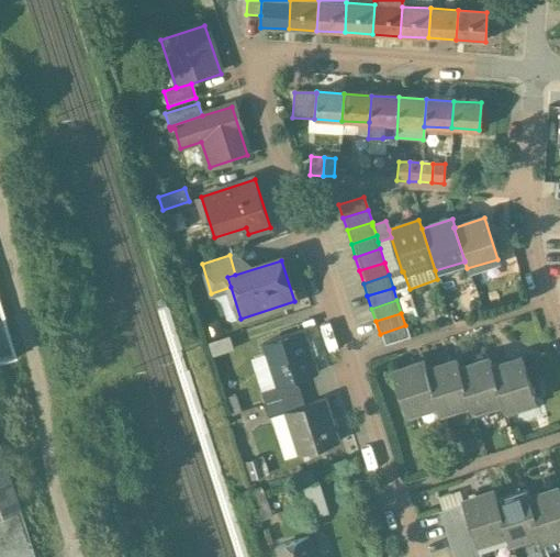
[(405,325),(380,334),(383,346),(409,338),(405,325)]
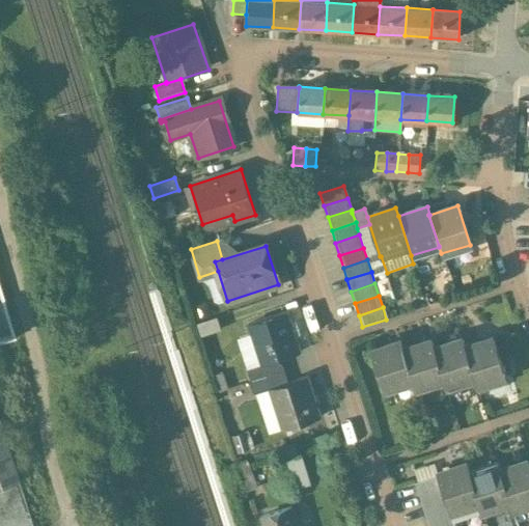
[(286,312),(246,326),(259,366),(278,360),(300,354),(286,312)]
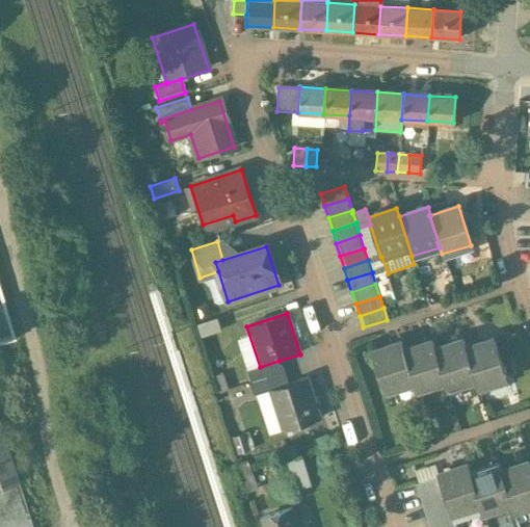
[(465,348),(464,348),(474,380),(473,380),(476,388),(505,378),(493,339),(465,348)]
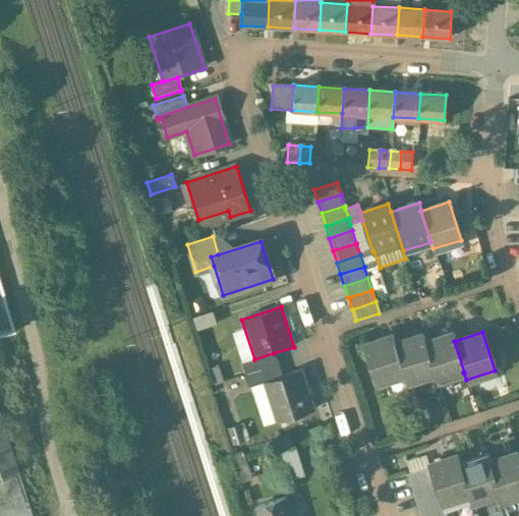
[(424,342),(435,374),(434,374),(436,382),(463,373),(464,373),(454,341),(455,341),(452,333),(424,342)]
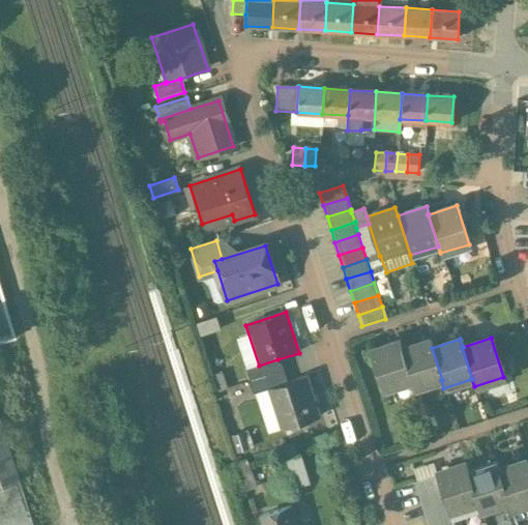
[(402,349),(401,349),(411,381),(410,381),(413,389),(441,380),(442,380),(432,348),(430,340),(402,349)]
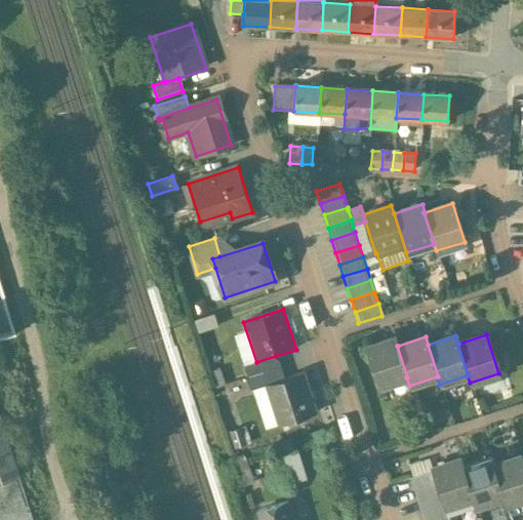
[(395,338),(366,348),(379,387),(406,377),(407,377),(397,346),(398,346),(395,338)]
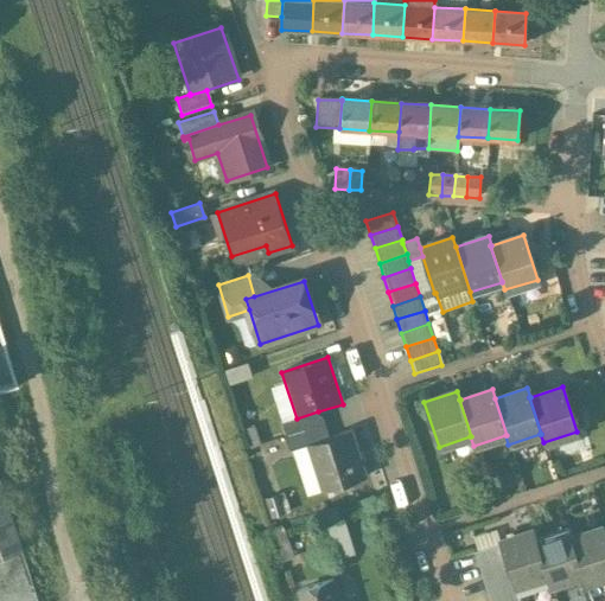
[(318,411),(297,419),(282,422),(287,436),(323,424),(318,411)]
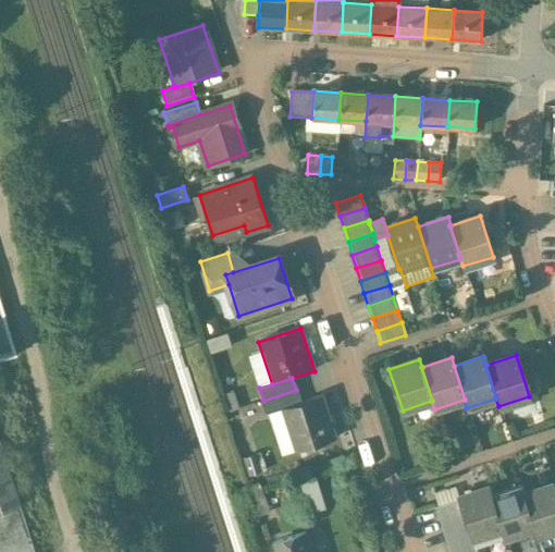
[(296,390),(263,401),(268,414),(280,411),(280,409),(300,403),(296,390)]
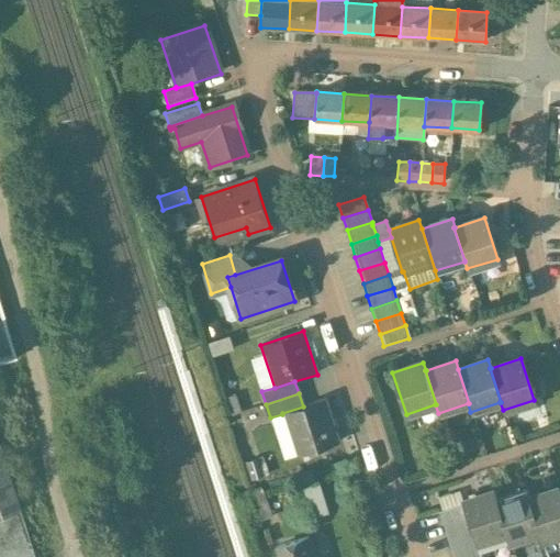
[(303,407),(282,413),(282,414),(295,456),(339,442),(326,400),(303,407)]
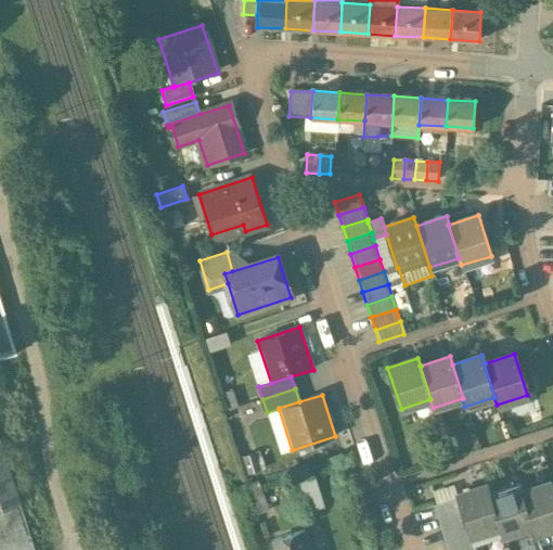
[(0,507),(16,502),(5,469),(9,468),(4,451),(0,452),(0,507)]
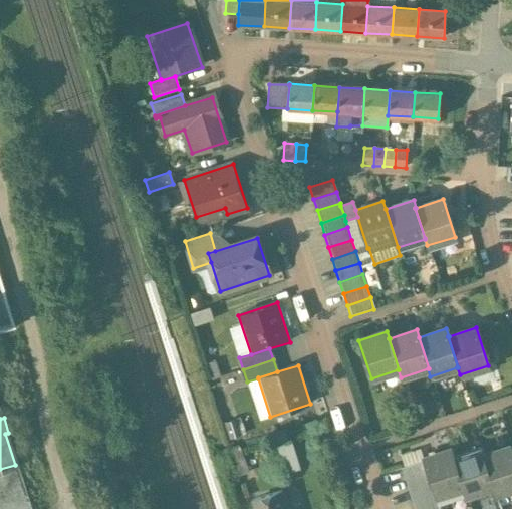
[(291,440),(276,444),(285,474),(300,469),(291,440)]
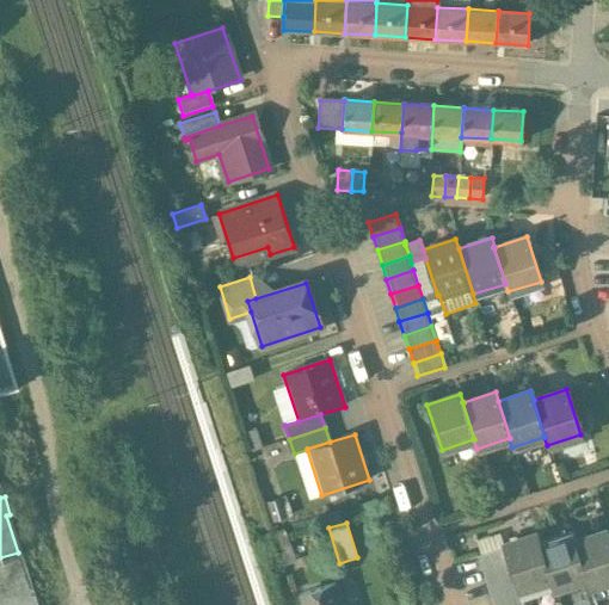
[(319,526),(290,537),(295,551),(324,541),(319,526)]
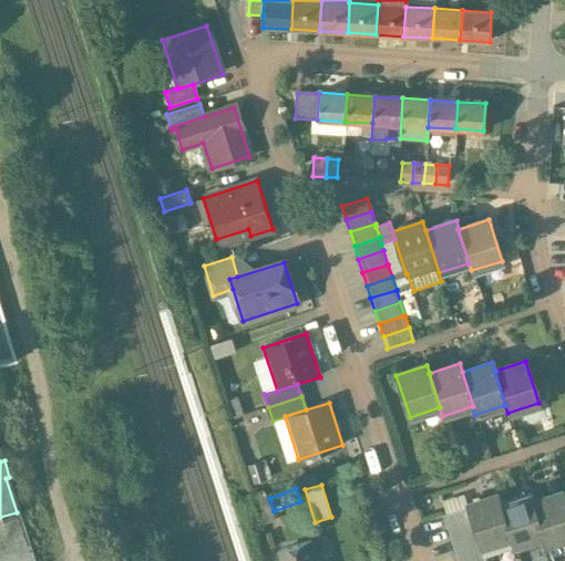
[(534,501),(533,502),(544,536),(543,536),(546,544),(564,537),(564,496),(564,491),(534,501)]
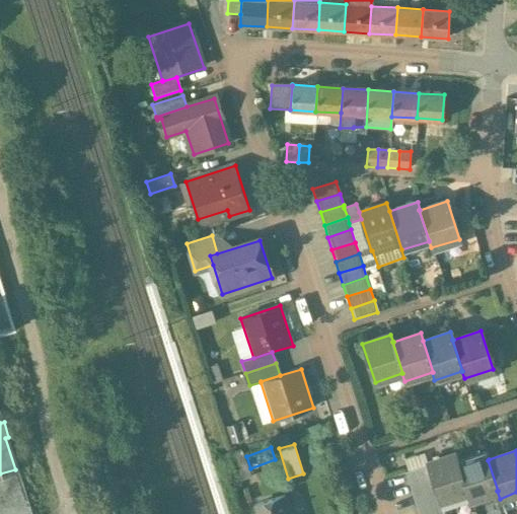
[(489,459),(486,452),(458,461),(457,461),(467,492),(466,492),(469,500),(497,491),(498,491),(488,460),(489,459)]
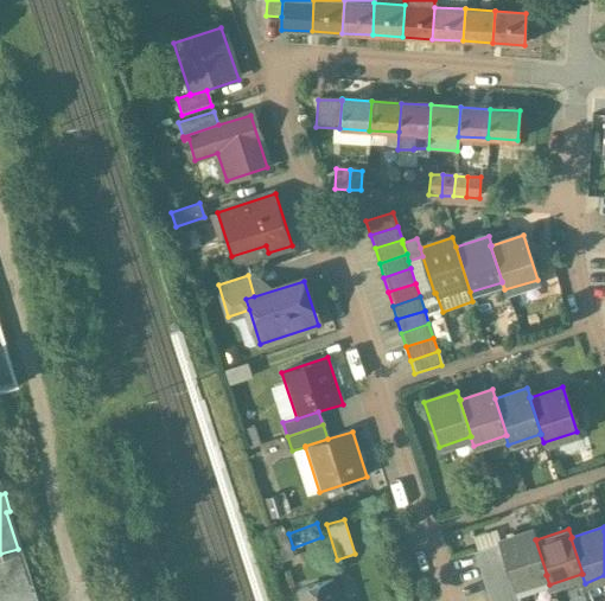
[(536,539),(533,530),(500,541),(501,544),(505,558),(510,571),(514,586),(515,586),(546,575),(547,575),(535,539),(536,539)]
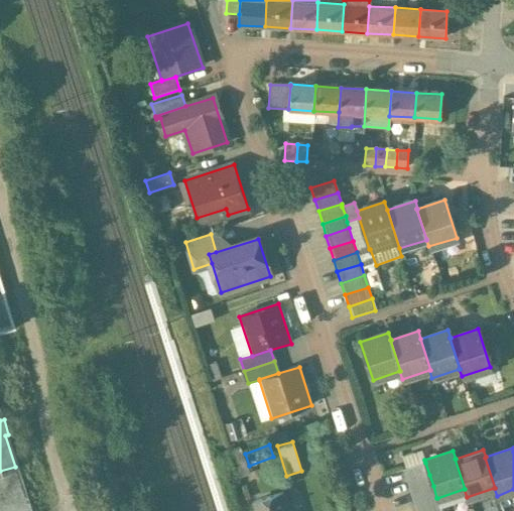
[(425,463),(402,470),(406,482),(429,475),(425,463)]
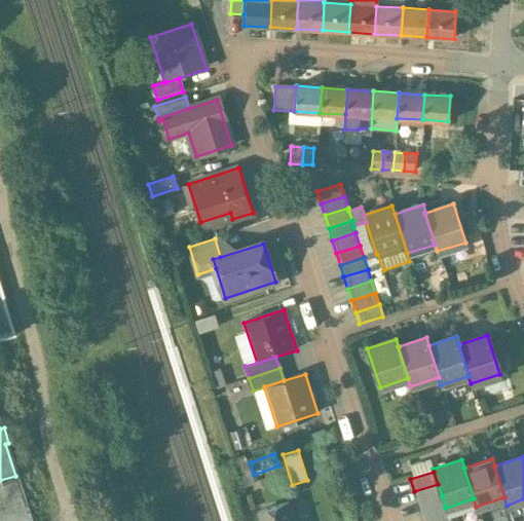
[(29,520),(15,476),(0,480),(0,520),(29,520)]
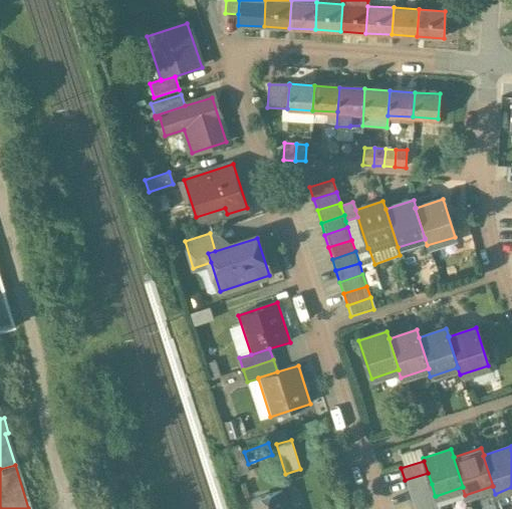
[(428,473),(405,480),(409,492),(432,484),(428,473)]
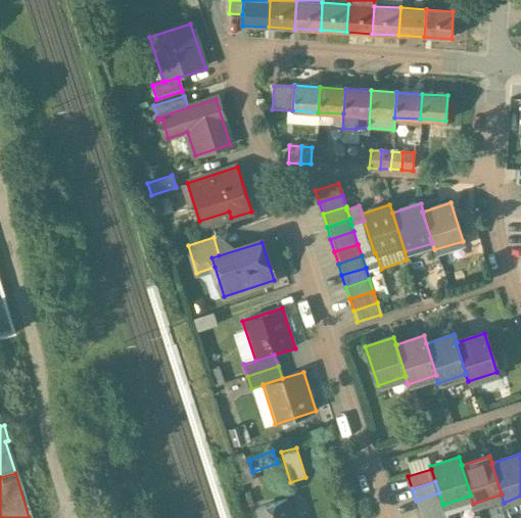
[(439,492),(416,501),(419,513),(442,505),(439,492)]
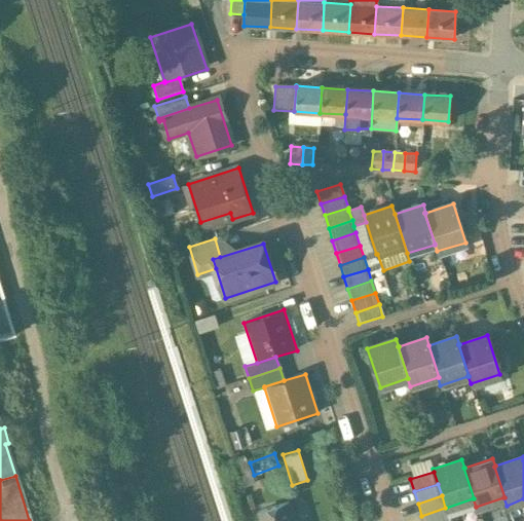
[(292,520),(287,503),(255,513),(257,520),(292,520)]
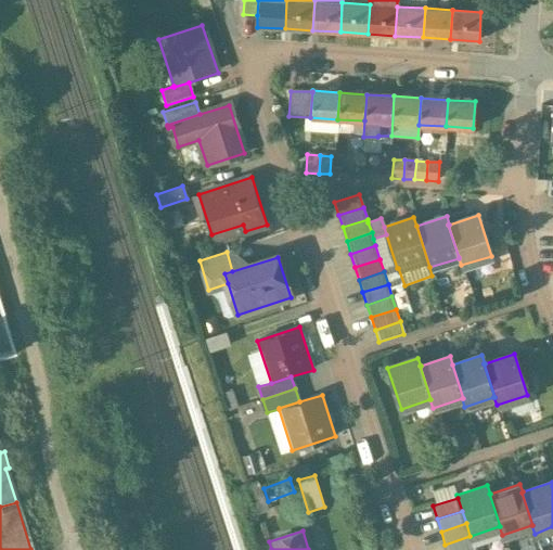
[(470,536),(445,545),(446,549),(471,549),(474,548),(471,536),(470,536)]
